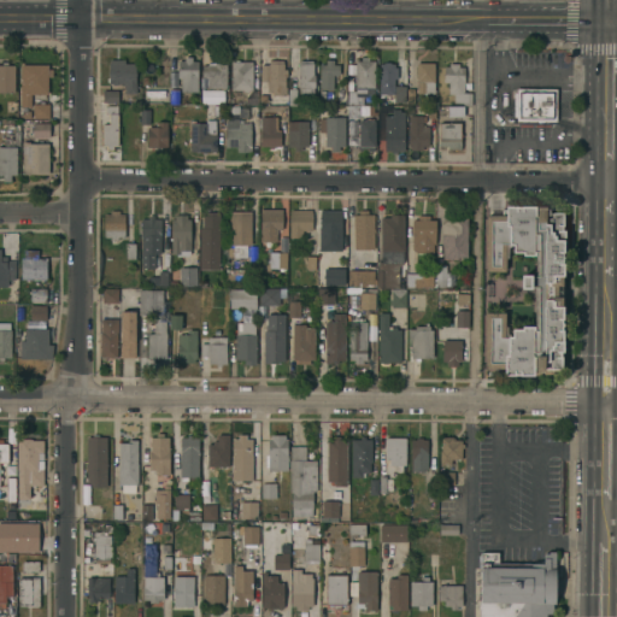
[(198,90),(181,90),(181,77),(177,77),(178,60),(183,60),(183,56),(191,56),(191,60),(198,62),(198,90)]
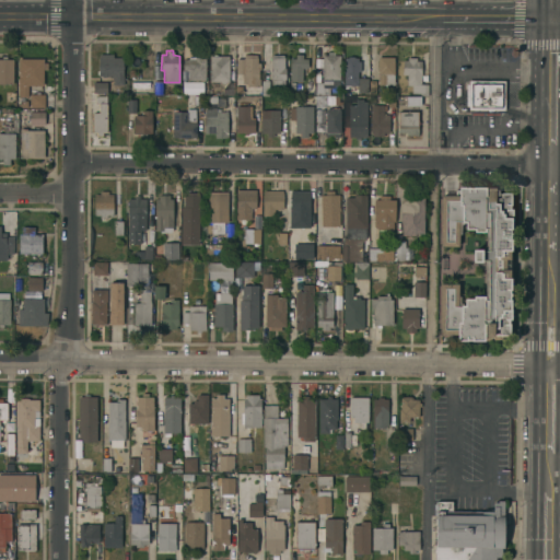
[(315,94),(315,82),(322,82),(323,54),(328,55),(328,51),(334,51),(334,55),(340,55),(339,84),(329,83),(329,94),(315,94)]
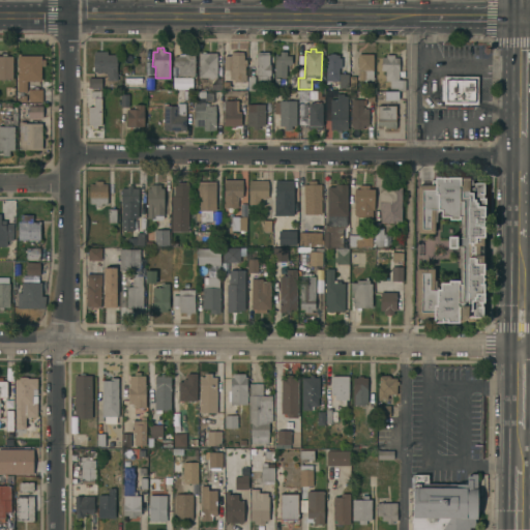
[(116,80),(108,80),(108,77),(106,77),(106,71),(100,71),(100,72),(96,72),(96,71),(93,71),(93,51),(107,51),(107,54),(116,54),(116,80)]
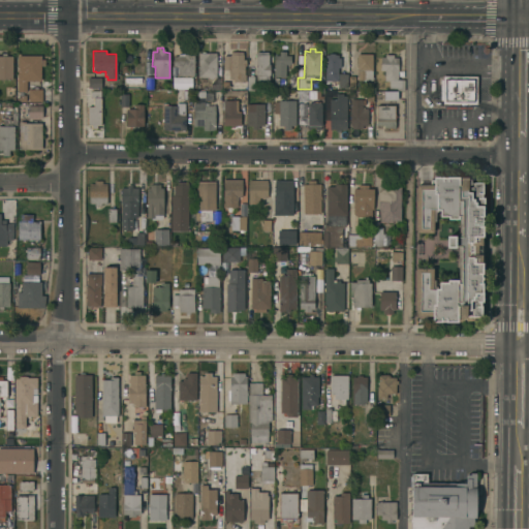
[(290,63),(285,63),(285,76),(274,75),(274,55),(279,55),(279,51),(285,51),(285,55),(290,55),(290,63)]
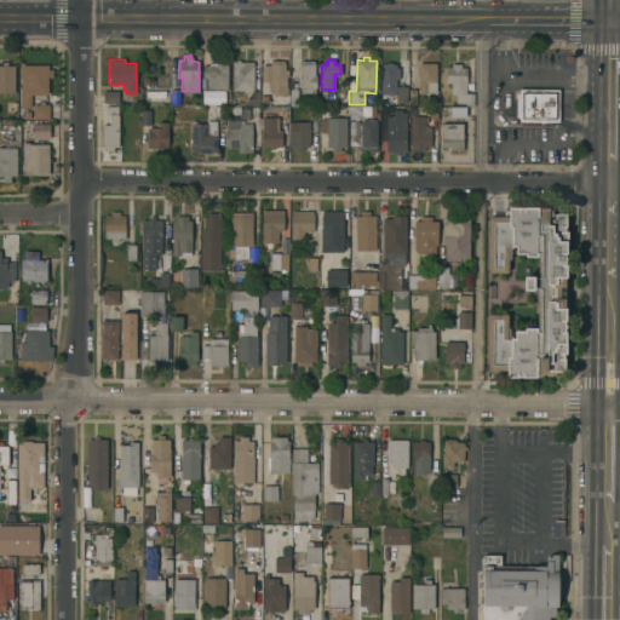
[(15,64),(15,92),(0,92),(0,61),(7,61),(7,64),(15,64)]
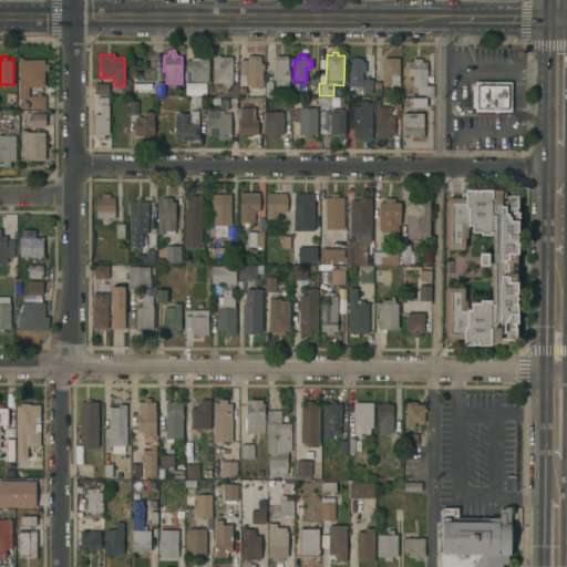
[(232,82),(228,82),(228,84),(225,84),(225,82),(213,82),(213,55),(232,55),(232,82)]
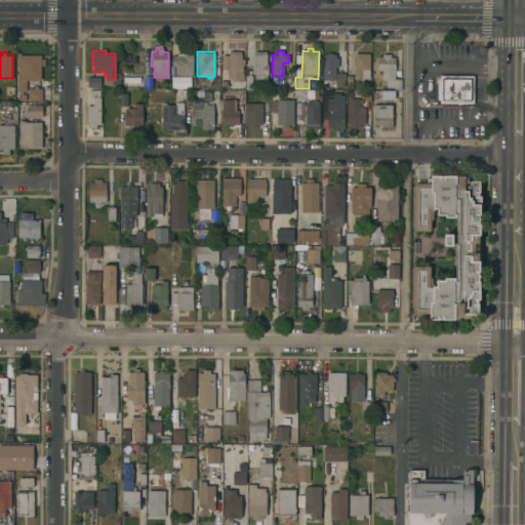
[(232,81),(232,78),(227,78),(227,69),(221,69),(221,54),(229,54),(229,51),(241,51),(241,58),(243,58),(244,65),(242,65),(242,73),(243,73),(243,81),(232,81)]
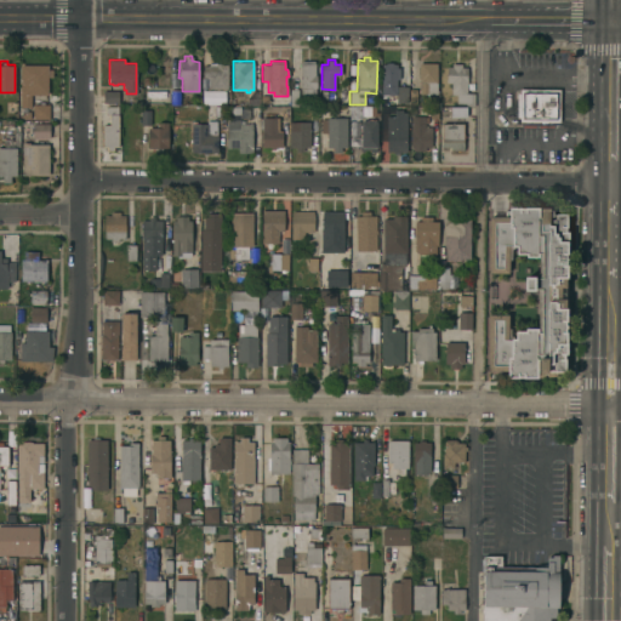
[(317,87),(315,87),(315,103),(302,103),(302,89),(300,89),(300,61),(314,61),(313,63),(315,63),(315,74),(317,74),(317,87)]
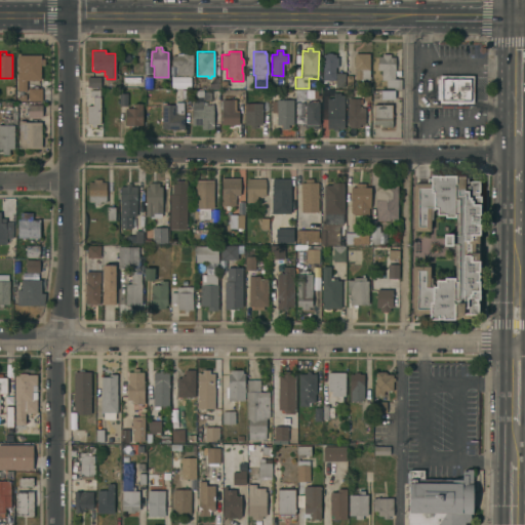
[(176,75),(176,66),(171,66),(171,55),(183,55),(183,52),(193,52),(193,75),(176,75)]
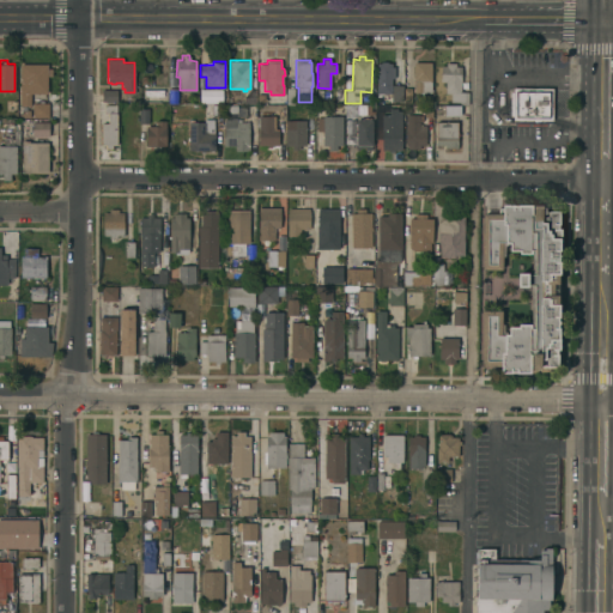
[(376,102),(377,62),(380,62),(382,61),(386,61),(388,62),(392,62),(392,66),(394,67),(394,78),(390,78),(390,85),(404,85),(404,103),(376,102)]
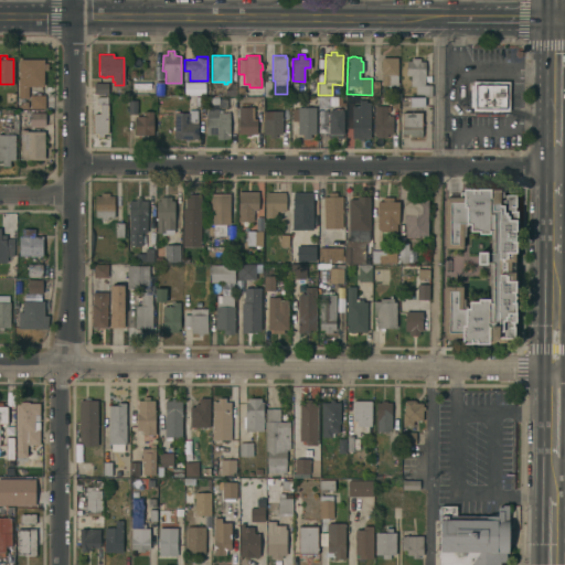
[(381,57),(397,57),(397,85),(381,85),(381,74),(381,57)]
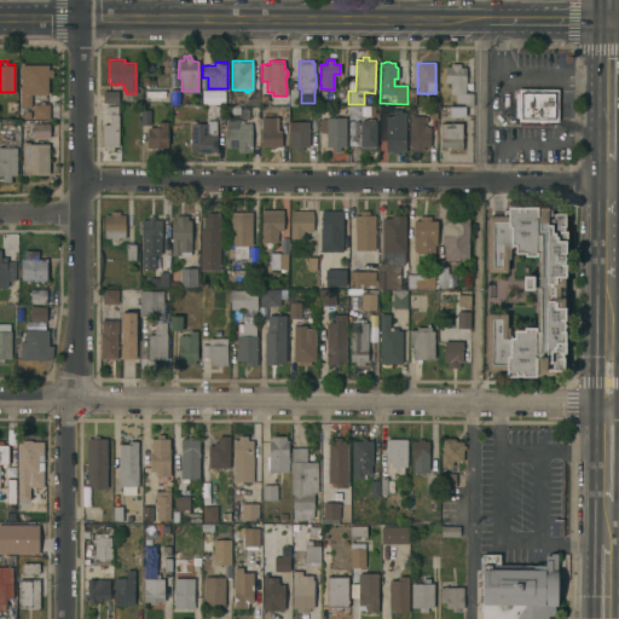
[(473,105),(464,105),(464,103),(456,103),(456,93),(450,93),(450,82),(445,82),(445,67),(450,67),(450,63),(460,63),(460,67),(466,67),(466,93),(473,93),(473,105)]
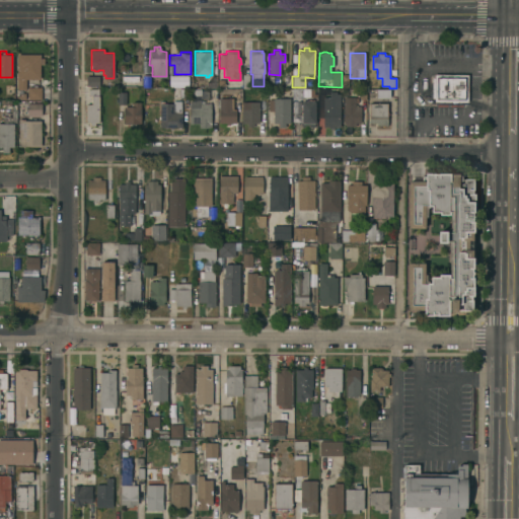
[(40,79),(35,79),(35,85),(29,85),(29,79),(25,79),(25,89),(16,89),(16,54),(40,54),(40,79)]
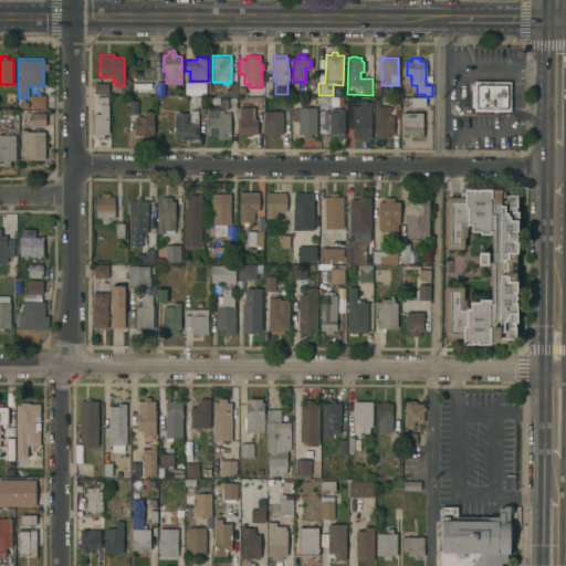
[(510,111),(473,111),(473,106),(471,106),(471,84),(473,84),(473,80),(510,81),(510,111)]
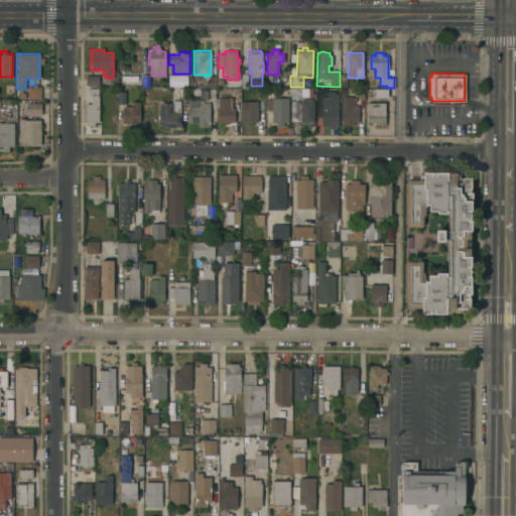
[(98,85),(86,85),(86,75),(98,75),(98,85)]
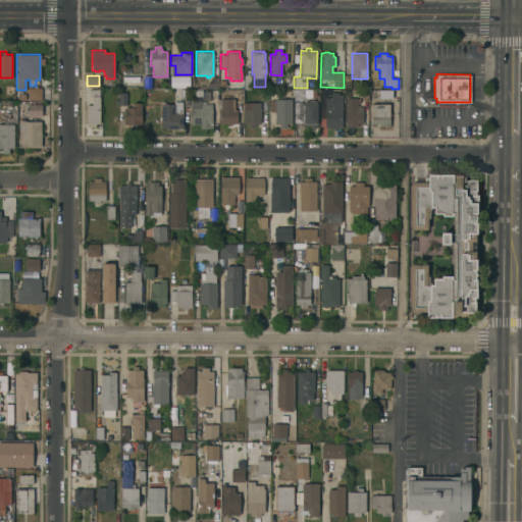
[(170,87),(189,87),(189,76),(170,76),(170,87)]
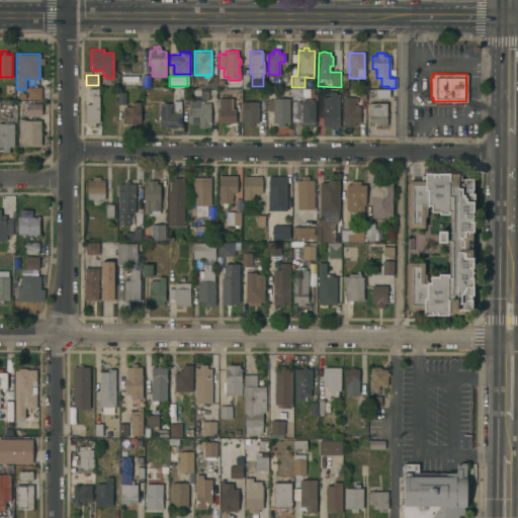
[(40,99),(27,98),(27,86),(40,87),(40,99)]
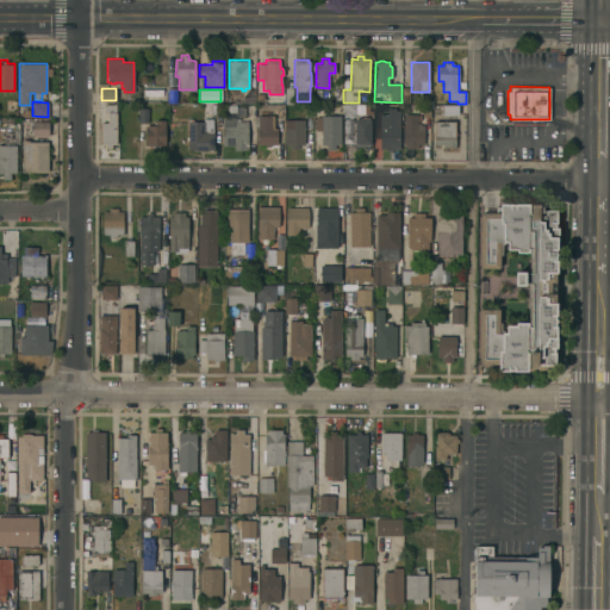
[(116,144),(111,144),(111,148),(106,148),(106,143),(101,143),(101,123),(107,123),(107,111),(104,112),(104,104),(116,104),(116,144)]
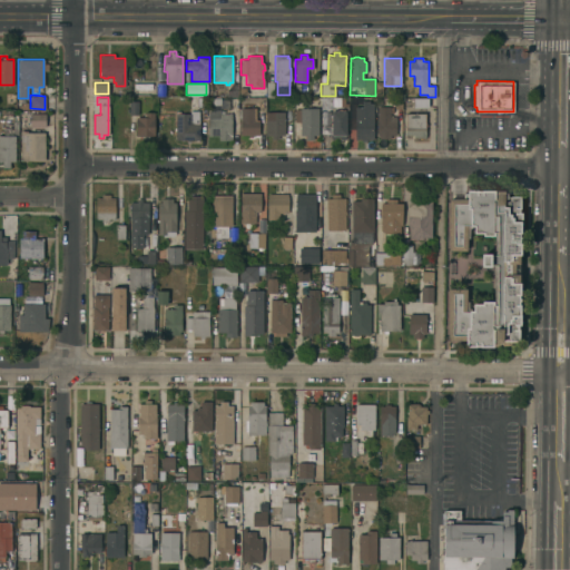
[(332,108),(328,108),(328,109),(321,109),(321,97),(332,97),(332,108)]
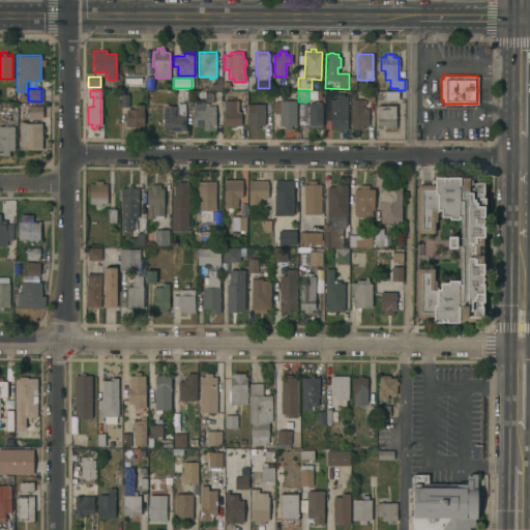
[(384,99),(384,91),(398,91),(398,99),(384,99)]
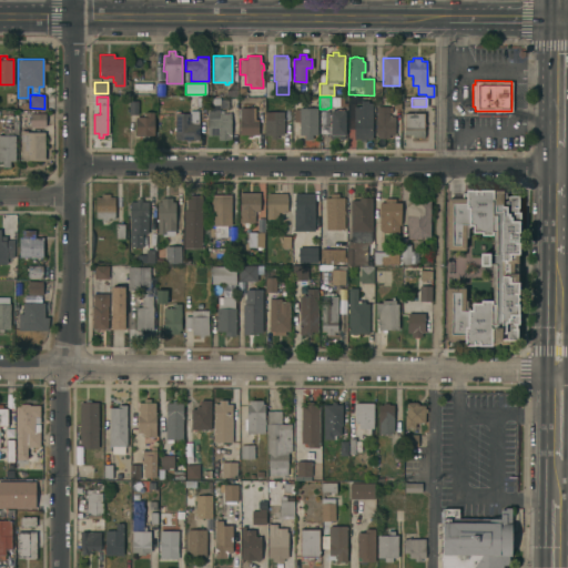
[(138,114),(129,114),(129,100),(138,100),(138,114)]
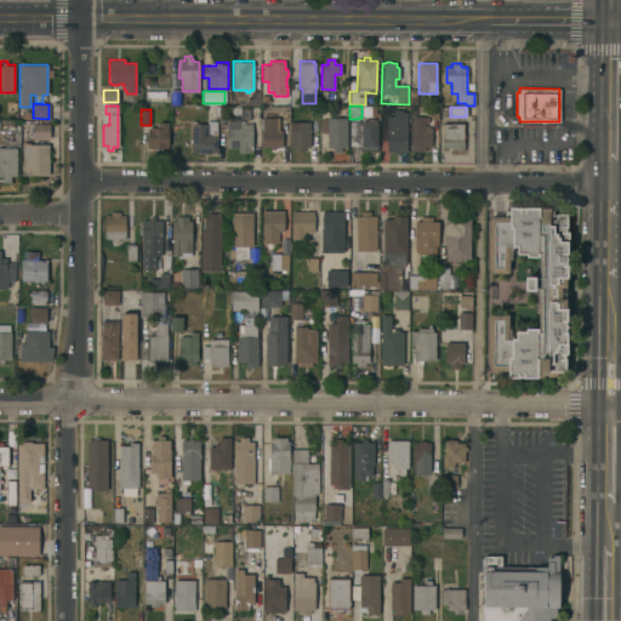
[(406,138),(405,138),(405,152),(387,151),(387,115),(394,115),(394,109),(403,109),(403,112),(406,112),(406,138)]
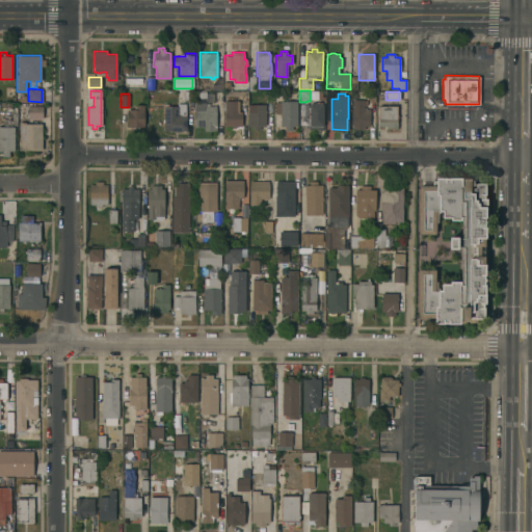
[(369,125),(364,125),(364,129),(354,129),(354,126),(351,126),(352,99),(367,100),(367,105),(364,105),(364,109),(369,109),(369,125)]
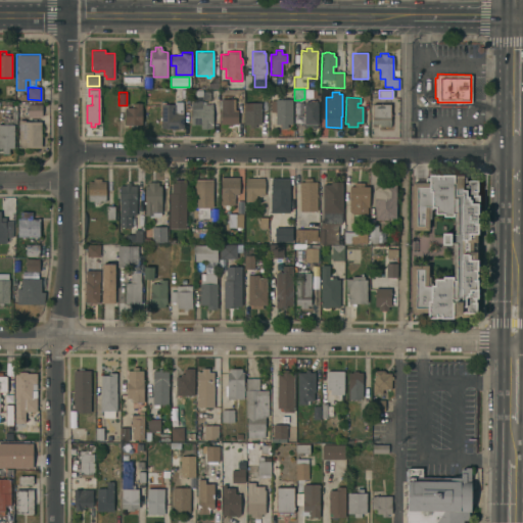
[(237,124),(221,124),(221,107),(220,107),(220,99),(235,99),(235,109),(237,109),(237,124)]
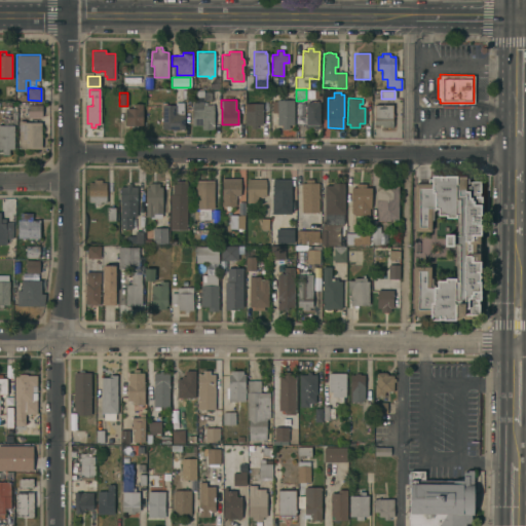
[(294,124),(289,124),(289,128),(282,128),(282,124),(277,124),(277,112),(272,112),(271,100),(276,100),(293,100),(294,124)]
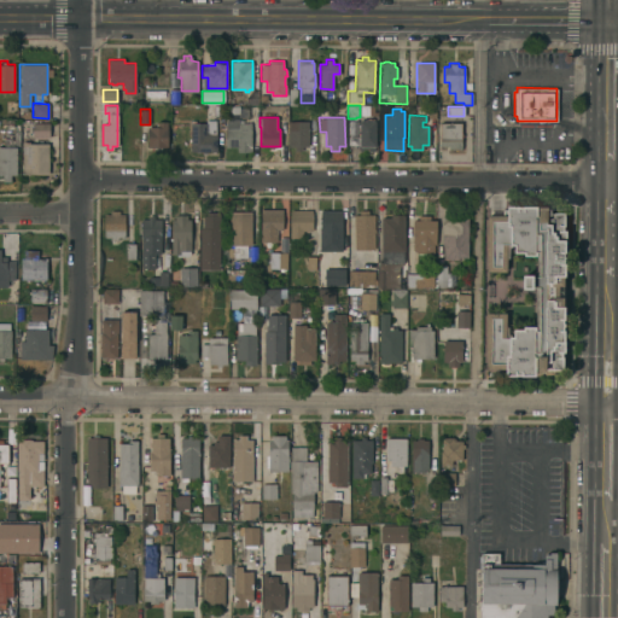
[(375,146),(360,146),(360,120),(367,120),(367,118),(374,118),(374,121),(375,121),(375,146)]
